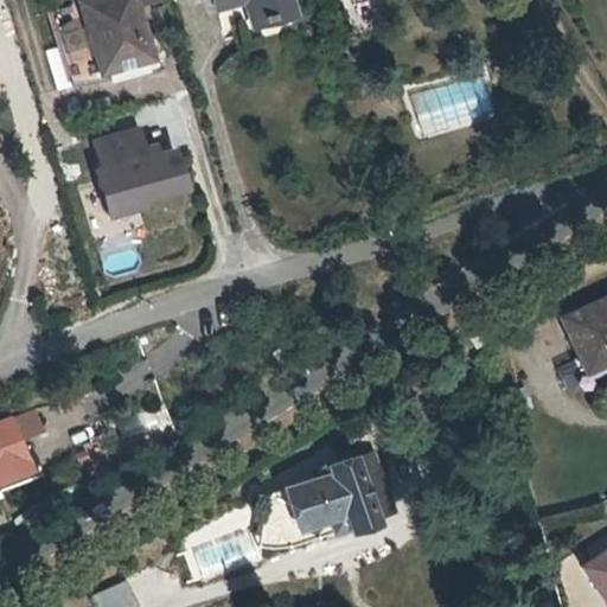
[(154,62),(134,0),(100,0),(78,6),(93,50),(101,78),(154,62)]
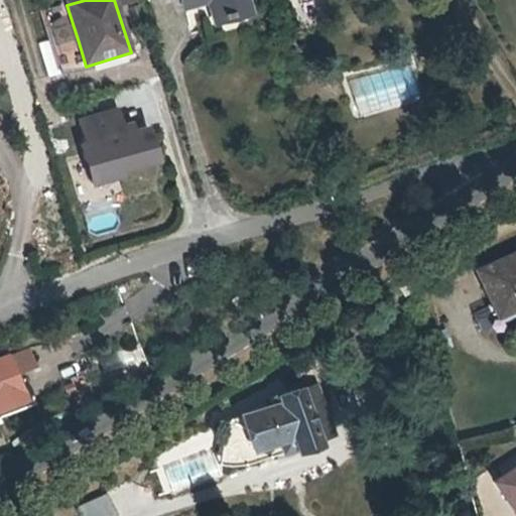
[(139,3),(138,0),(119,0),(121,8),(139,3)]
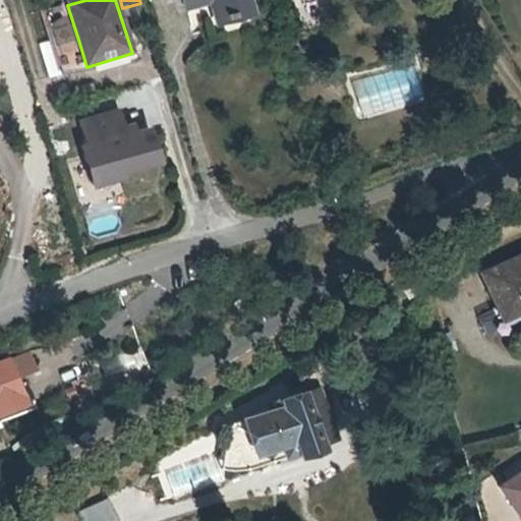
[(187,0),(189,5),(209,1),(214,16),(247,6),(244,0),(187,0)]
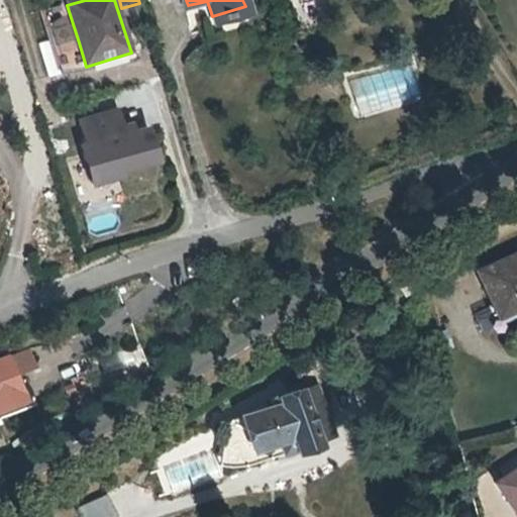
[(70,72),(86,67),(79,42),(63,46),(70,72)]
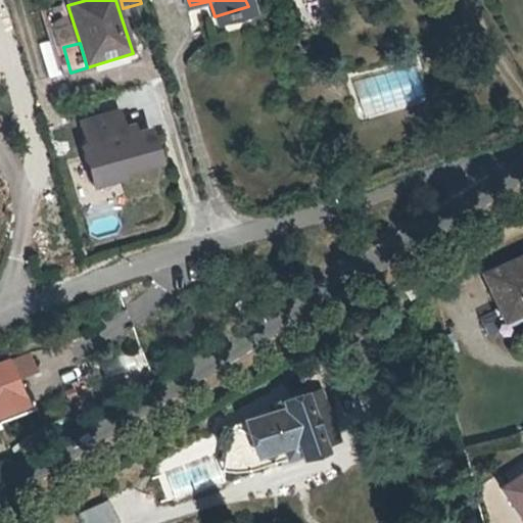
[(121,177),(120,173),(156,161),(147,131),(134,135),(132,127),(123,130),(117,113),(83,123),(90,146),(84,148),(94,185),(121,177)]
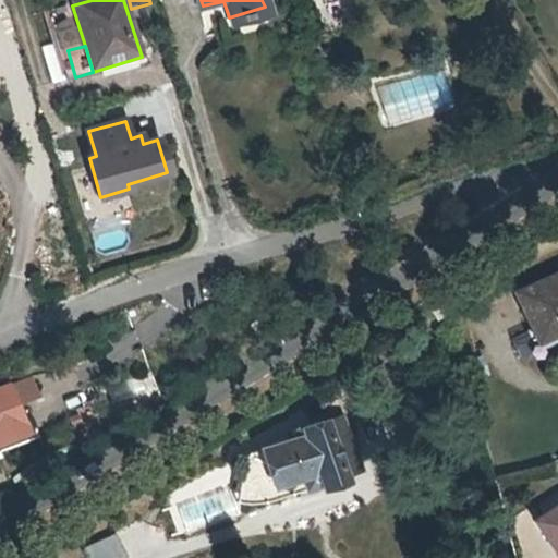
[(557,337),(557,271),(513,292),(536,348),(557,337)]
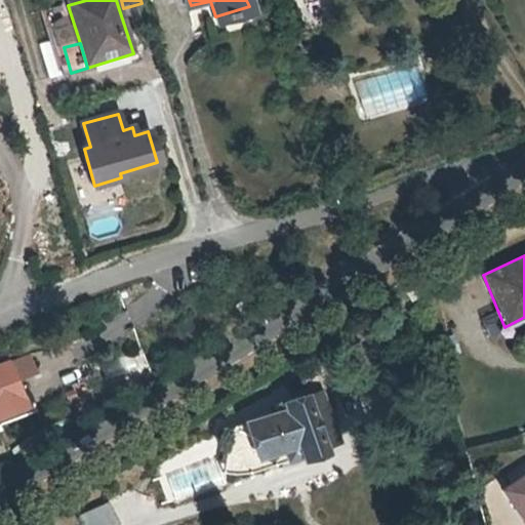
[(0,408),(23,400),(19,393),(13,376),(34,368),(27,350),(0,359),(0,408)]
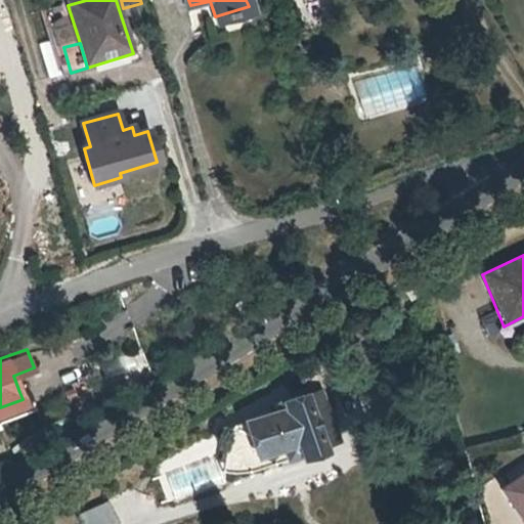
[(321,387),(303,393),(319,442),(338,436),(321,387)]
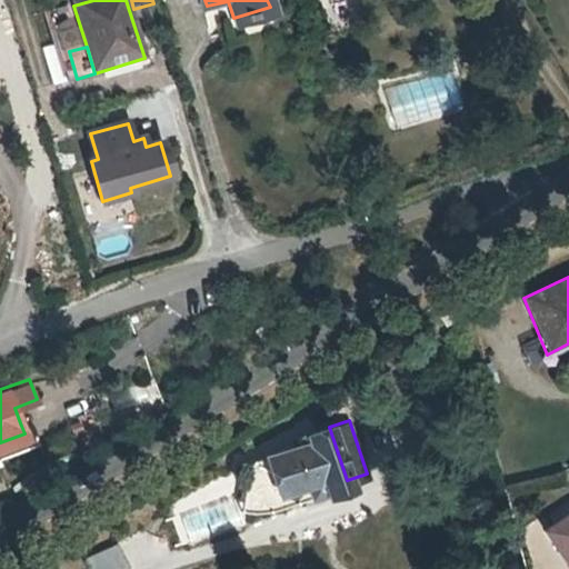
[(0,442),(0,451),(36,439),(30,422),(21,426),(25,433),(0,442)]
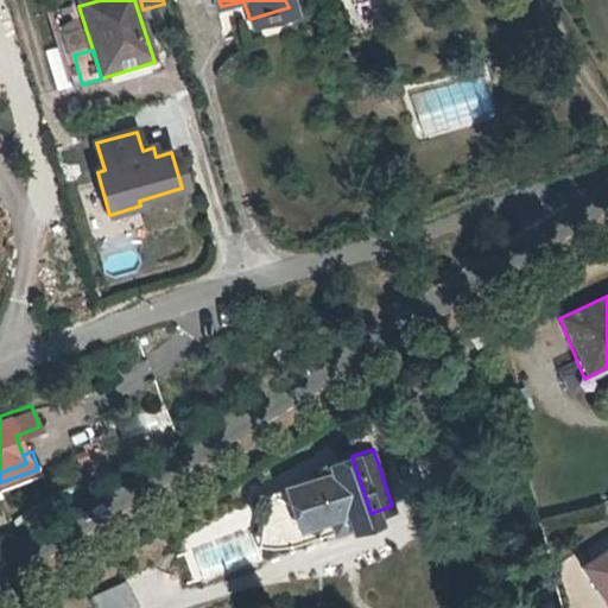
[(261,506),(257,533),(277,531),(339,510),(344,524),(344,526),(372,517),(371,513),(352,456),(352,455),(325,462),(321,461),(317,462),(315,466),(315,470),(317,475),(280,486),(279,491),(273,492),(267,495),(264,500),(261,506)]
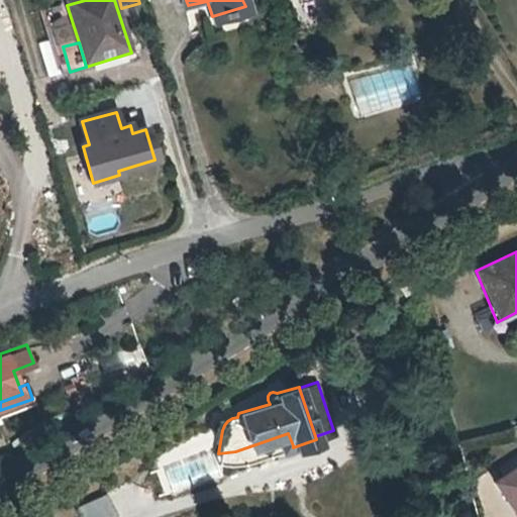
[(235,451),(218,453),(215,463),(248,460),(293,445),(288,433),(235,451)]
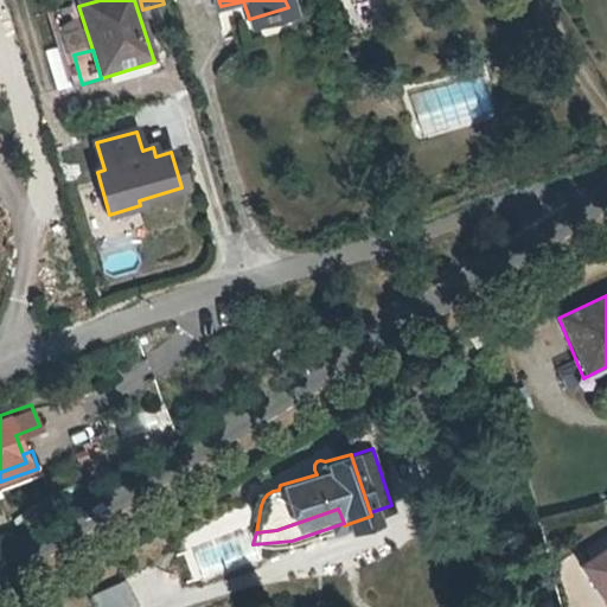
[(606,544),(583,561),(606,598),(606,544)]
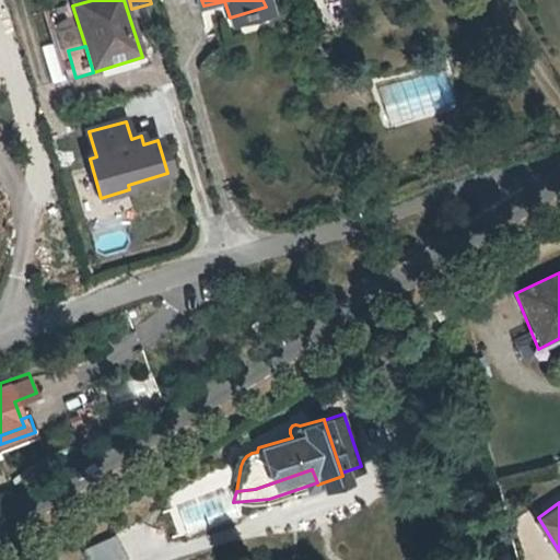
[(114,533),(83,546),(90,559),(114,559),(125,555),(114,533)]
